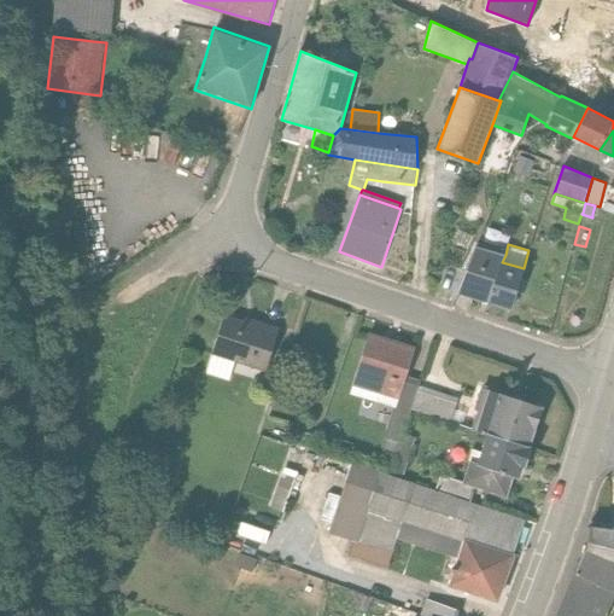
[(502,262),(506,255),(475,245),(456,294),(487,303),(501,262),(502,262)]
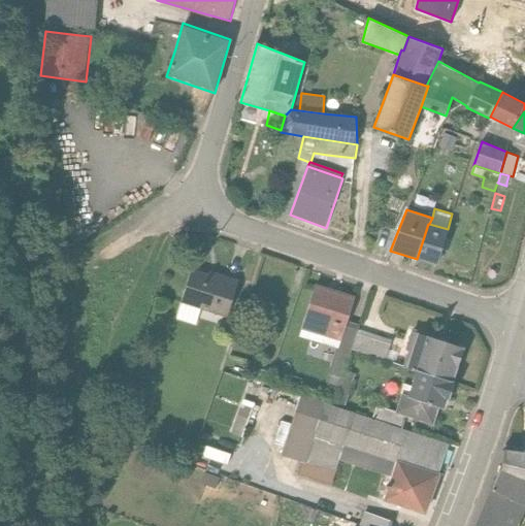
[(428,224),(417,259),(436,265),(448,229),(429,224),(428,224)]
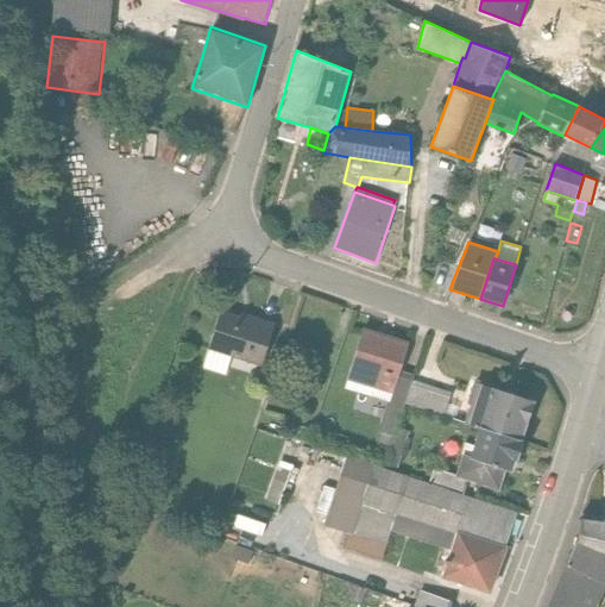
[(210,349),(232,356),(263,365),(276,323),(243,313),(241,315),(222,310),(209,349),(210,349)]
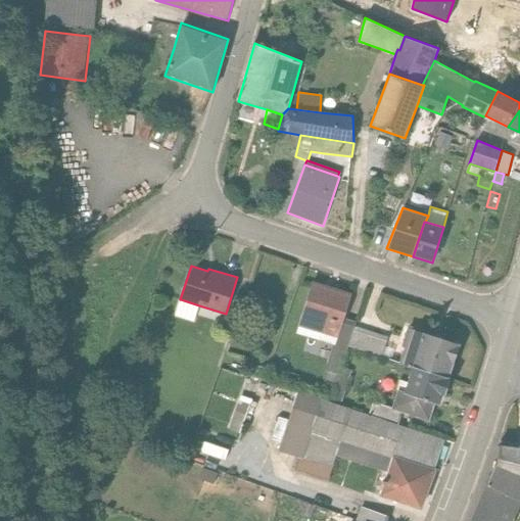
[(338,337),(344,318),(352,292),(314,280),(299,326),(338,337)]
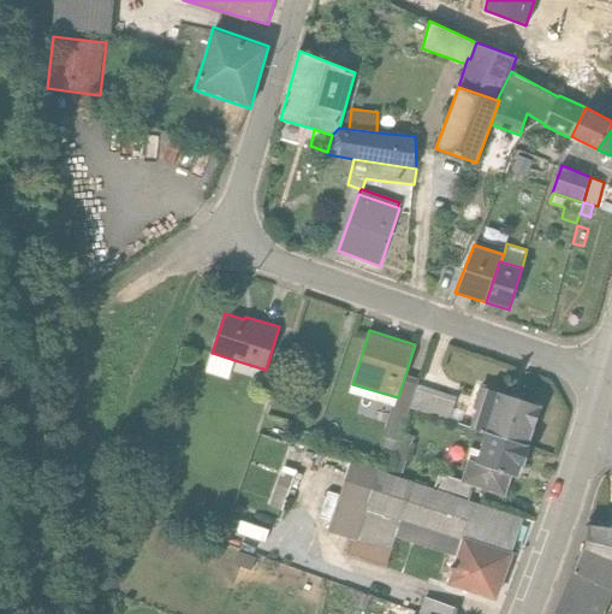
[(235,360),(213,353),(207,371),(230,378),(235,360)]
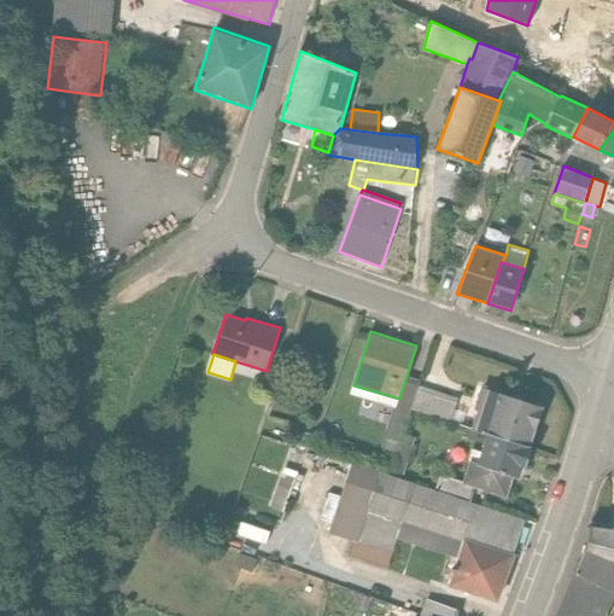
[(399,399),(354,385),(351,393),(395,406),(385,437),(387,439),(385,447),(398,452),(404,433),(411,410),(420,384),(421,379),(407,376),(399,399)]
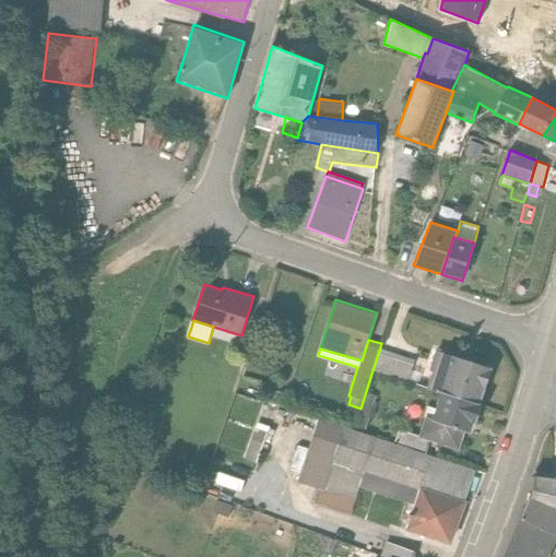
[(380,347),(373,370),(409,381),(415,359),(380,347)]
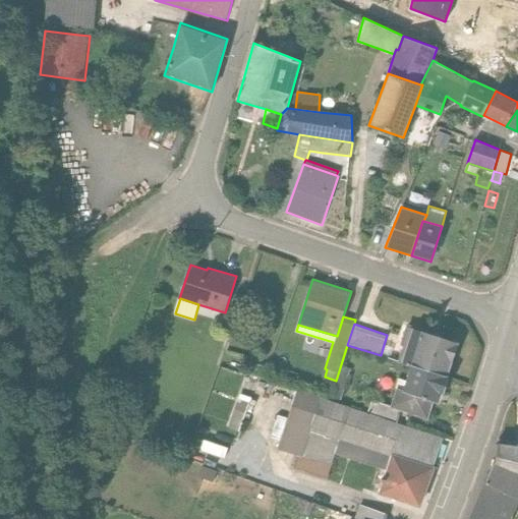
[(407,344),(412,328),(413,326),(407,324),(400,345),(393,342),(388,357),(398,360),(398,361),(402,362),(407,344)]
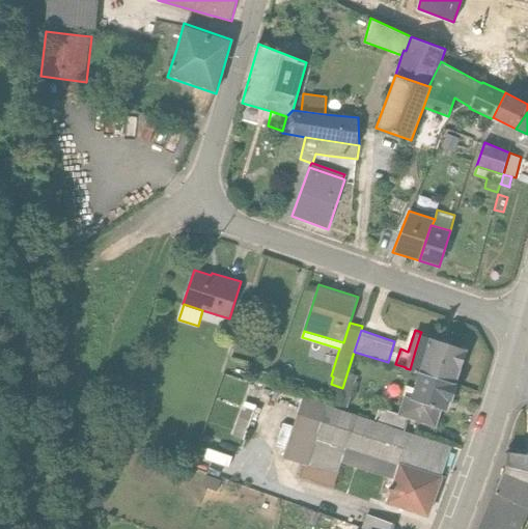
[(420,334),(415,351),(462,365),(467,349),(420,334)]
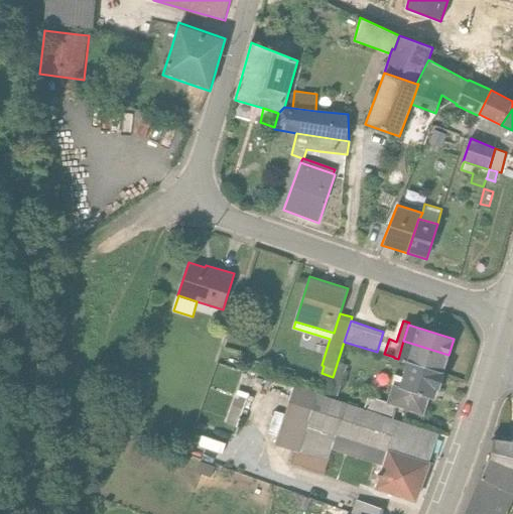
[(403,341),(398,359),(406,362),(407,361),(443,372),(449,355),(403,341)]
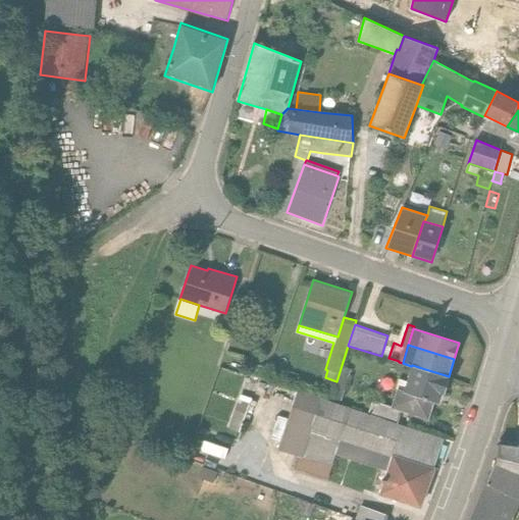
[(251,361),(247,375),(267,381),(271,367),(251,361)]
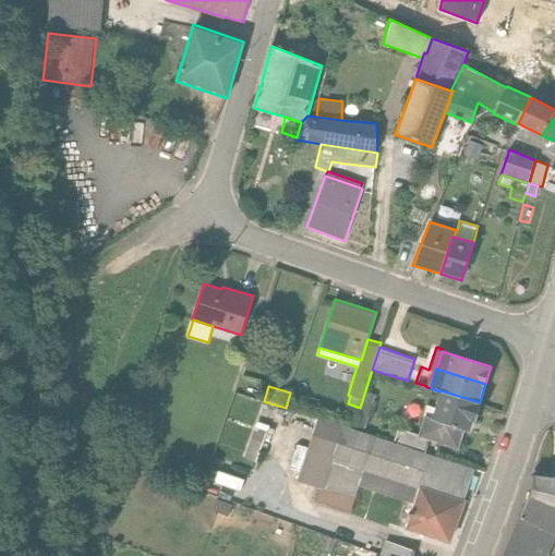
[(365,390),(360,408),(353,428),(364,432),(376,394),(365,390)]
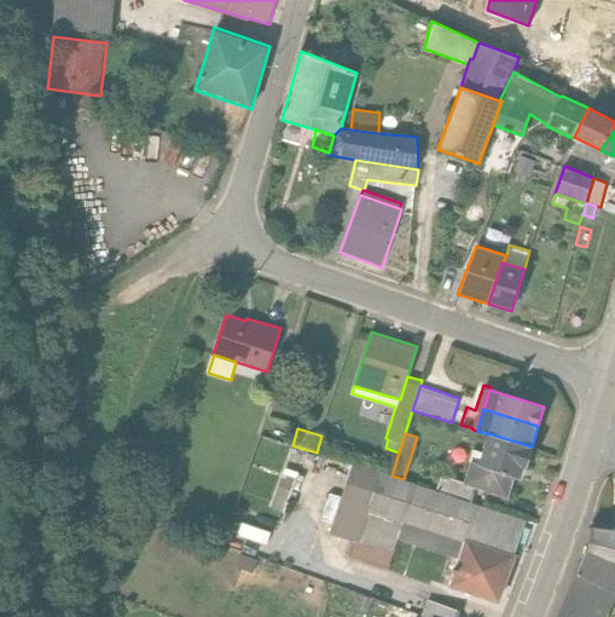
[(464,484),(476,488),(508,499),(515,477),(522,479),(532,447),(488,433),(487,434),(482,451),(479,462),(471,460),(464,482),(464,484)]
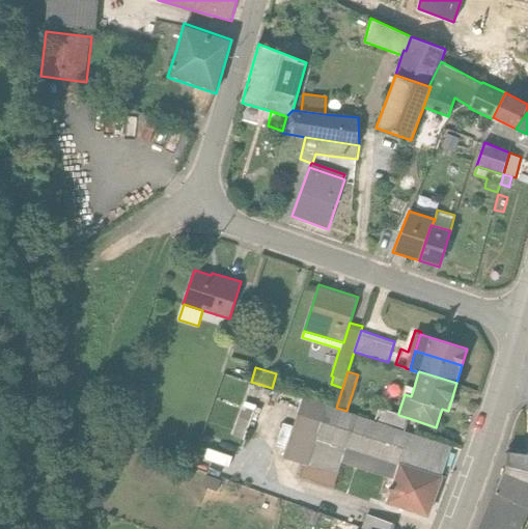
[(411,396),(414,387),(406,385),(404,394),(405,394),(411,396)]
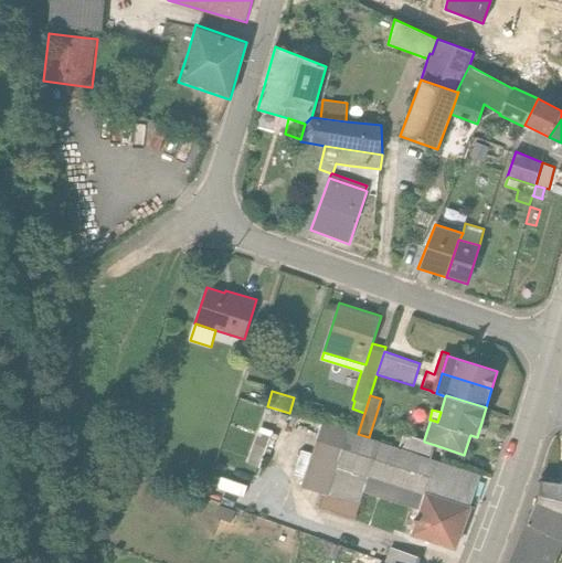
[(261,426),(247,460),(260,465),(273,431),(261,426)]
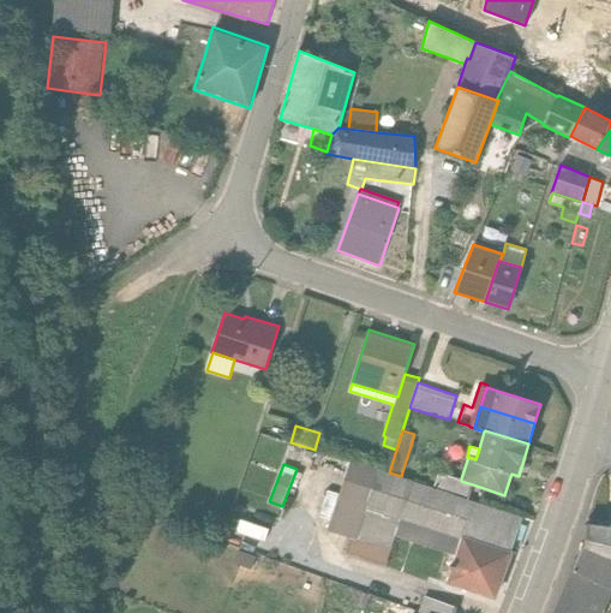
[(461,481),(461,478),(438,471),(433,487),(469,499),(473,484),(461,481)]
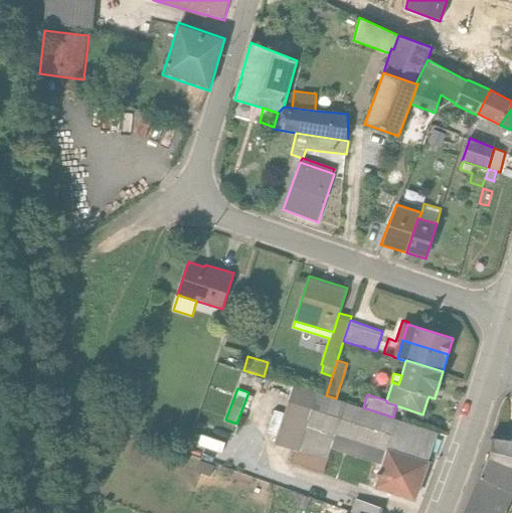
[(336,434),(333,446),(350,454),(354,440),(336,434)]
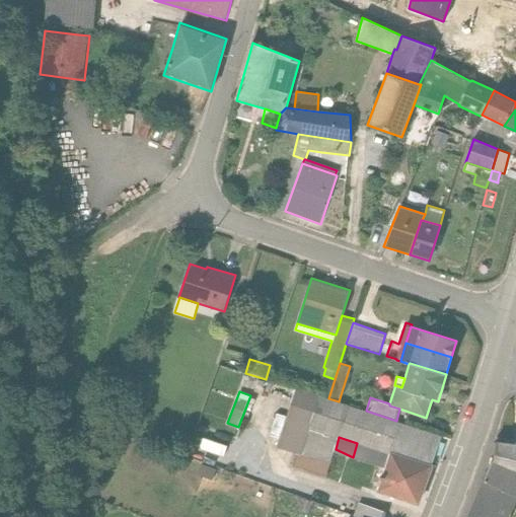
[(490,471),(515,475),(515,440),(498,438),(493,460),(490,471)]
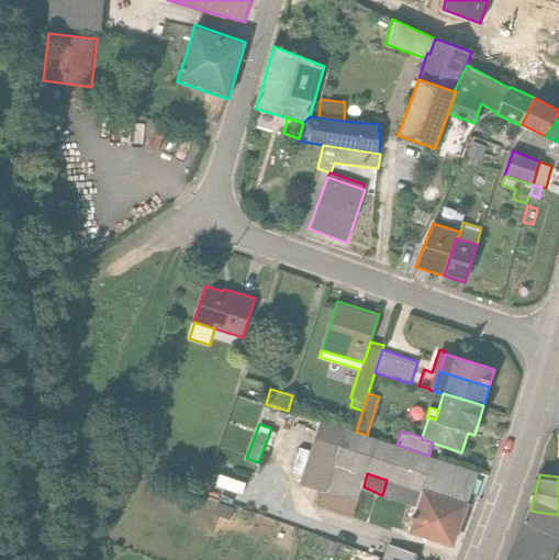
[(423,489),(409,533),(453,547),(468,503),(423,489)]
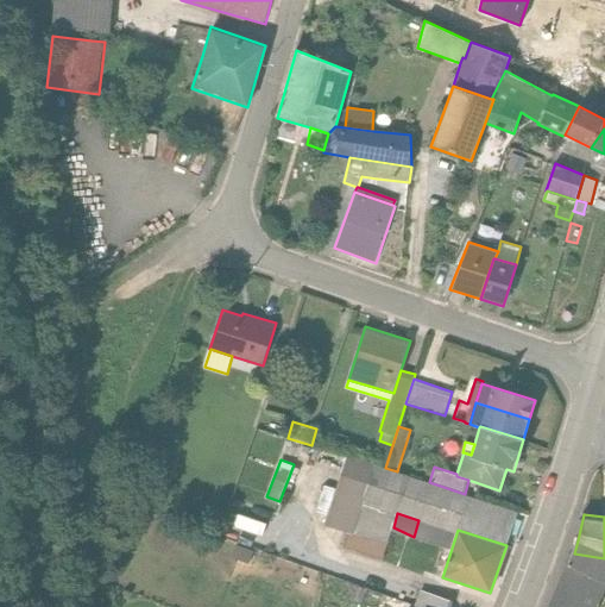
[(348,532),(344,545),(383,558),(388,545),(353,533),(348,532)]
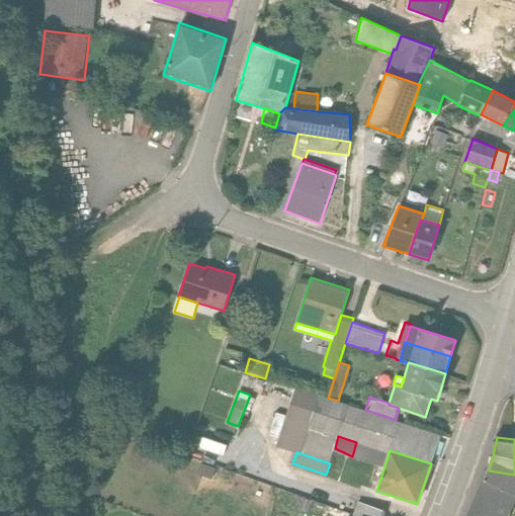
[(468,515),(507,515),(514,502),(514,475),(489,470),(468,515)]
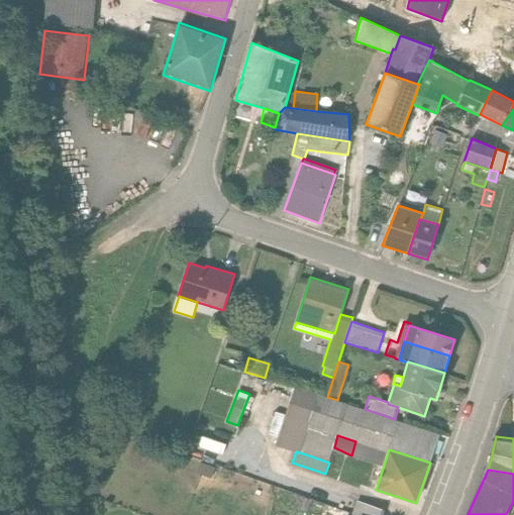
[(302,495),(297,507),(308,511),(313,499),(302,495)]
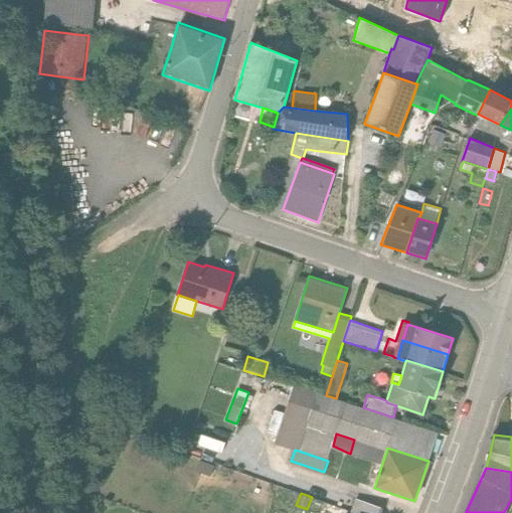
[(356,497),(351,512),(355,512),(381,512),(384,507),(356,497)]
